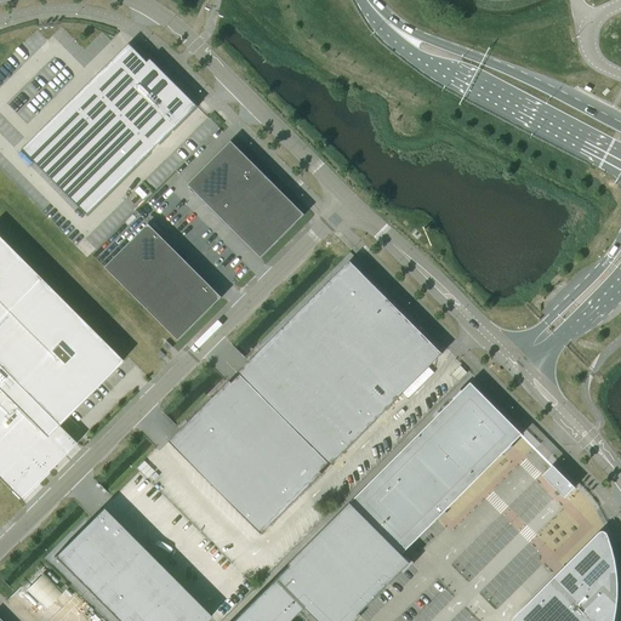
[(22,149),(87,216),(198,107),(169,78),(169,79),(166,81),(148,63),(129,44),(22,149)]
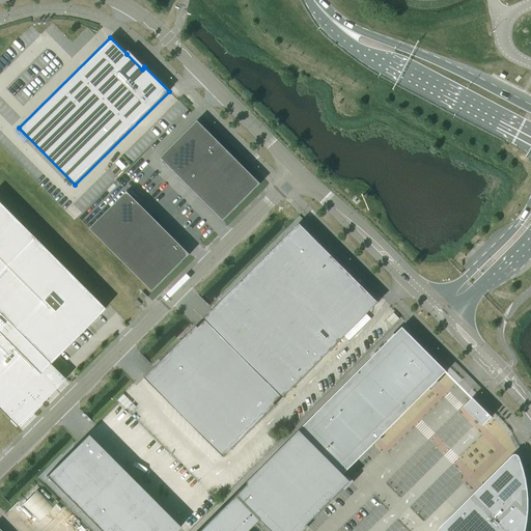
[(198,121),(161,159),(223,221),(260,184),(198,121)]
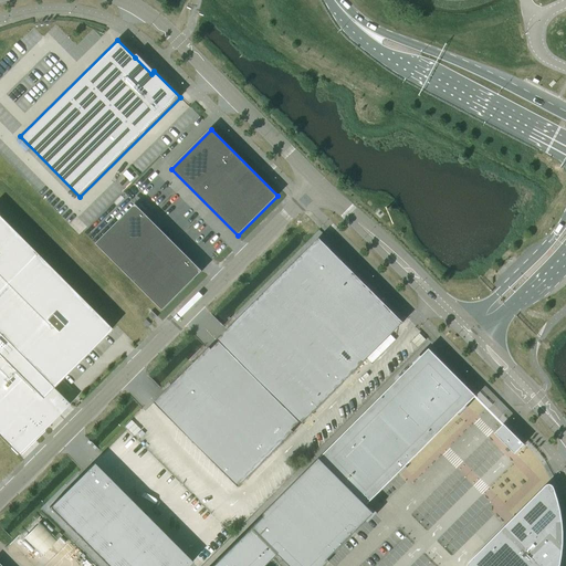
[(135,205),(96,244),(163,311),(202,271),(135,205)]
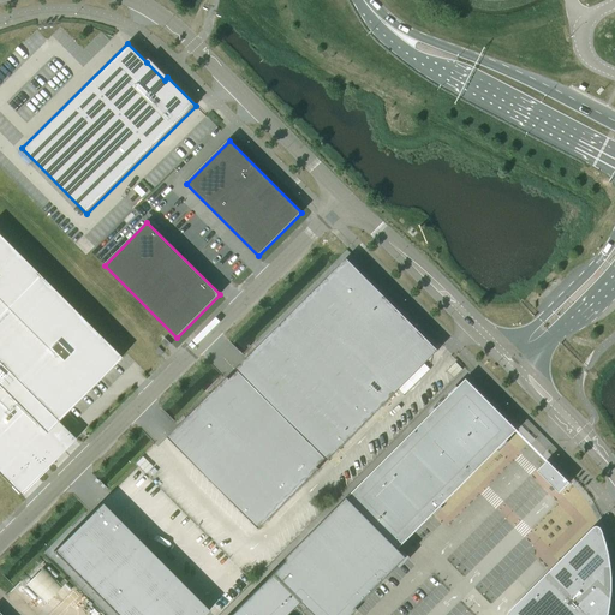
[(0,476),(19,495),(37,478),(51,465),(64,452),(75,441),(57,422),(120,358),(0,237),(0,476)]
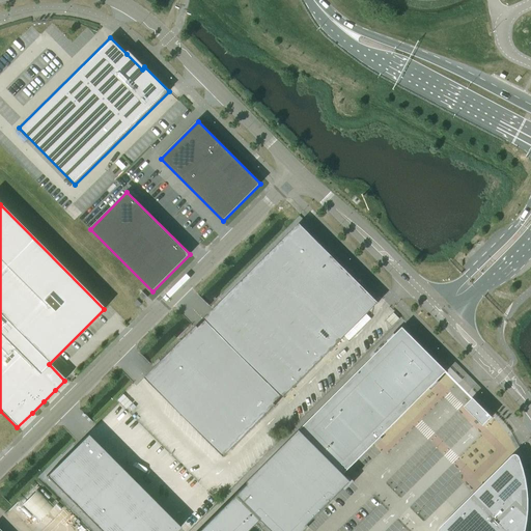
[(145,378),(224,456),(259,421),(276,404),(274,403),(281,395),(283,397),(378,302),(299,223),(204,318),(205,320),(198,328),(197,326),(180,342),(145,378)]
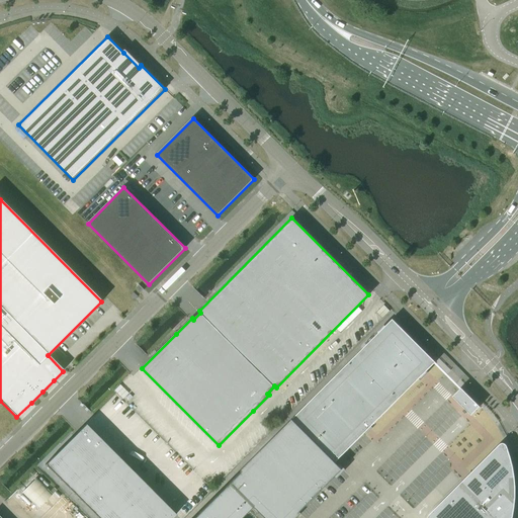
[(141,293),(144,290),(142,287),(139,284),(136,288),(141,293)]
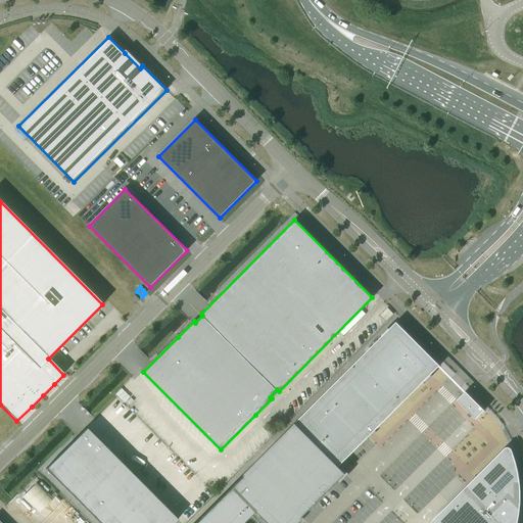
[(396,323),(195,522),(242,522),(253,512),(264,522),(296,522),(301,518),(324,495),(327,492),(338,481),(339,483),(348,474),(341,466),(339,468),(338,467),(368,438),(369,439),(376,432),(375,431),(423,382),(424,384),(432,376),(431,375),(439,366),(396,323)]
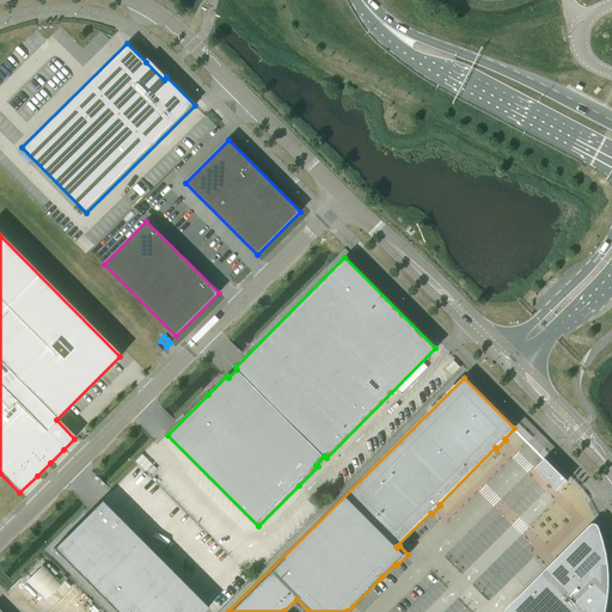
[(545,459),(534,469),(543,477),(557,491),(567,481),(554,467),(545,459)]
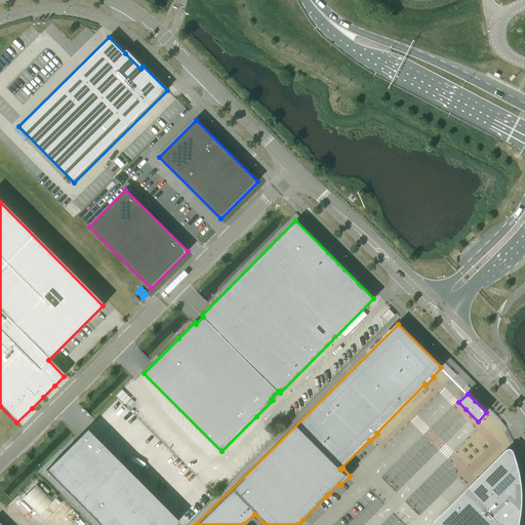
[(86,430),(45,471),(98,524),(174,524),(177,522),(86,430)]
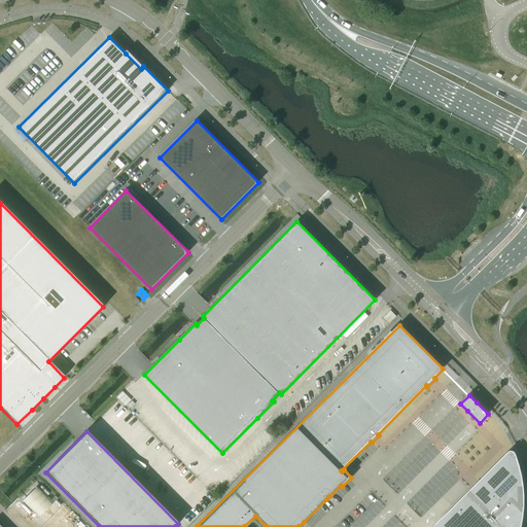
[(435,525),(434,526),(521,526),(524,514),(525,498),(522,479),(516,455),(515,453),(514,451),(511,451),(508,452),(471,489),(436,524),(435,525)]
